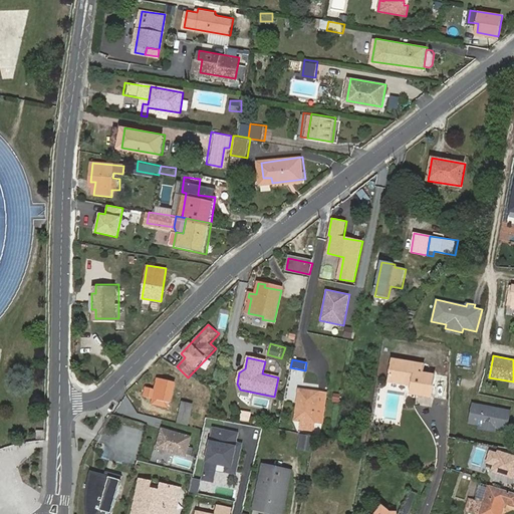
[(423,373),(424,364),(394,360),(390,381),(413,386),(412,394),(431,398),(435,375),(423,373)]
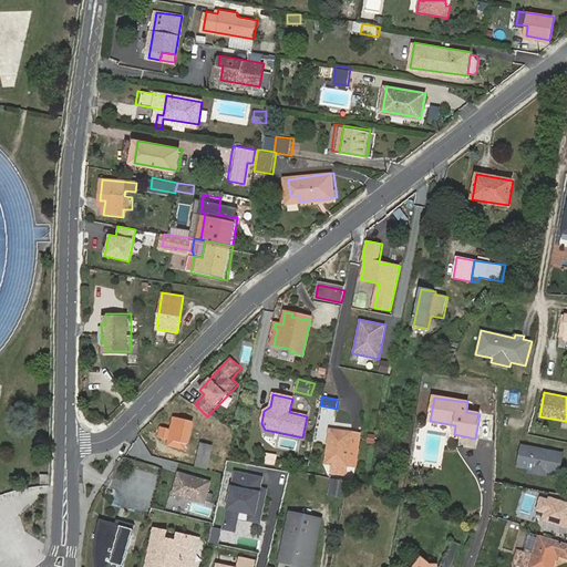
[(191,434),(193,422),(175,418),(172,430),(191,434)]
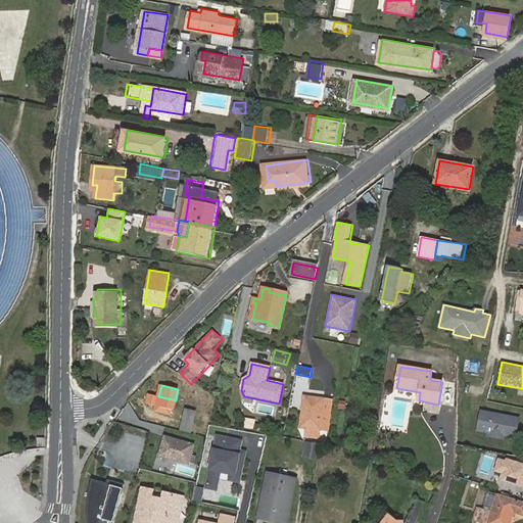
[(174,410),(176,400),(158,396),(148,394),(146,405),(155,407),(154,411),(170,415),(171,410),(174,410)]
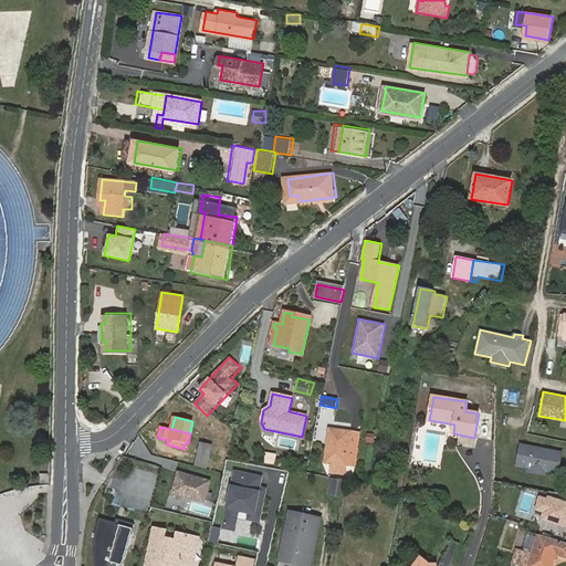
[(356,456),(348,454),(352,432),(329,430),(325,462),(332,463),(331,471),(346,473),(347,465),(355,467),(356,456)]
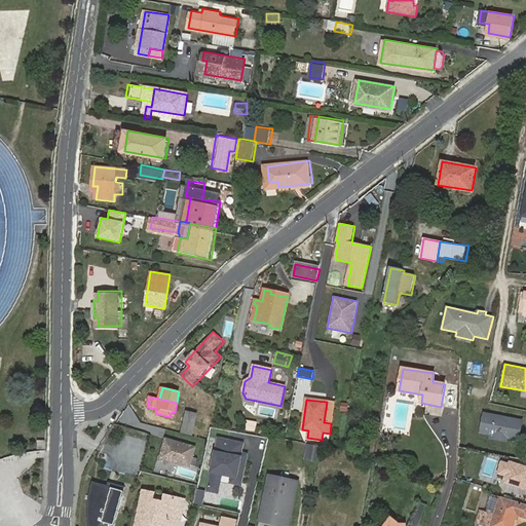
[(197,414),(185,411),(180,433),(191,436),(197,414)]
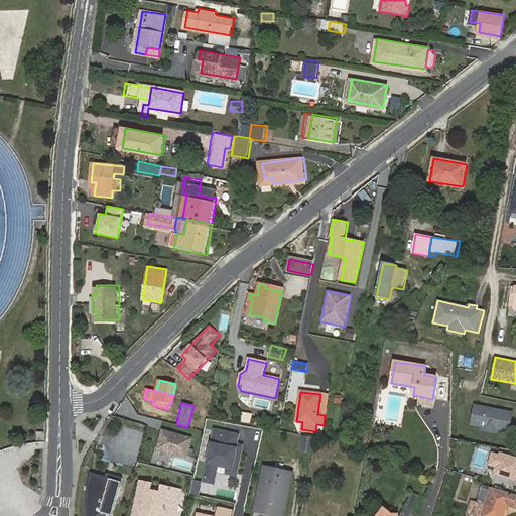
[(514,412),(474,405),(470,425),(482,427),(481,431),(498,434),(499,431),(510,433),(514,412)]
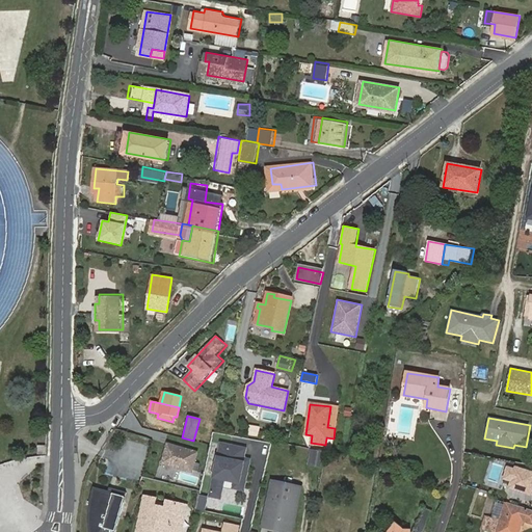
[(198,452),(166,443),(160,463),(192,474),(198,452)]
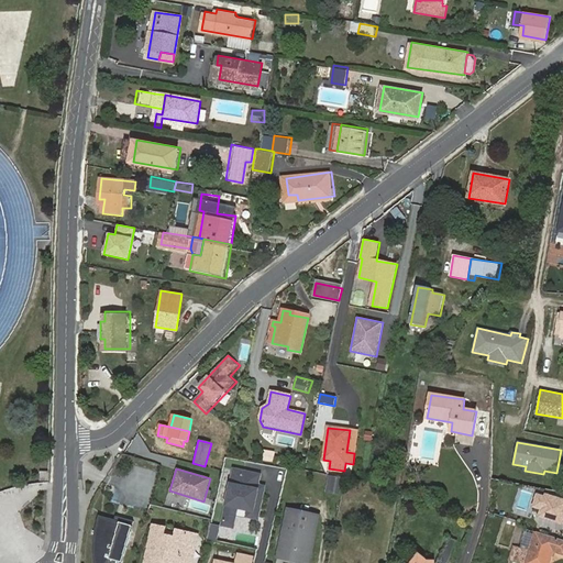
[(261,475),(234,468),(222,525),(233,527),(238,507),(249,509),(247,514),(257,516),(264,486),(257,485),(261,475)]
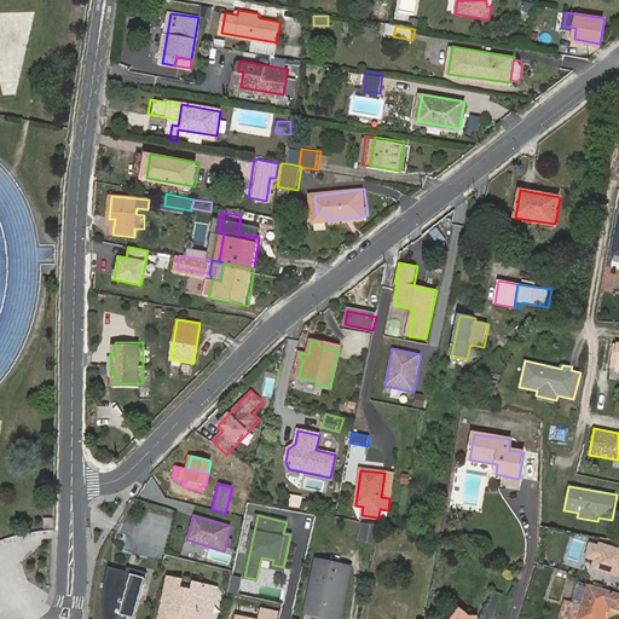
[(359,542),(375,545),(379,527),(363,525),(359,542)]
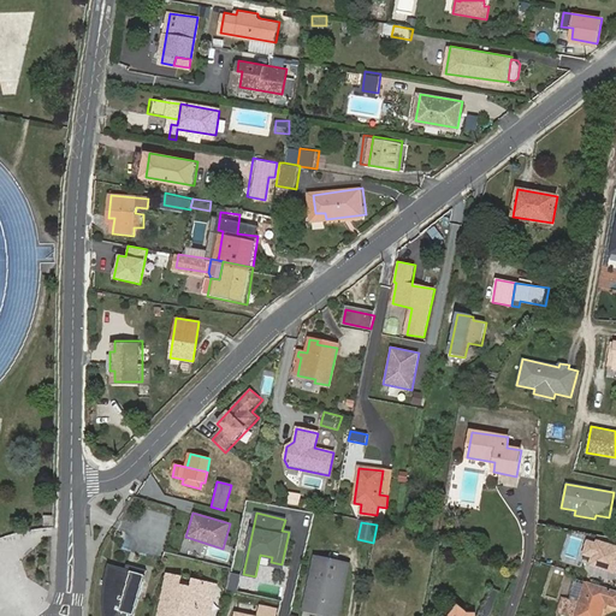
[(615,545),(597,539),(596,543),(587,540),(582,556),(591,560),(590,566),(615,575),(615,573),(615,545)]
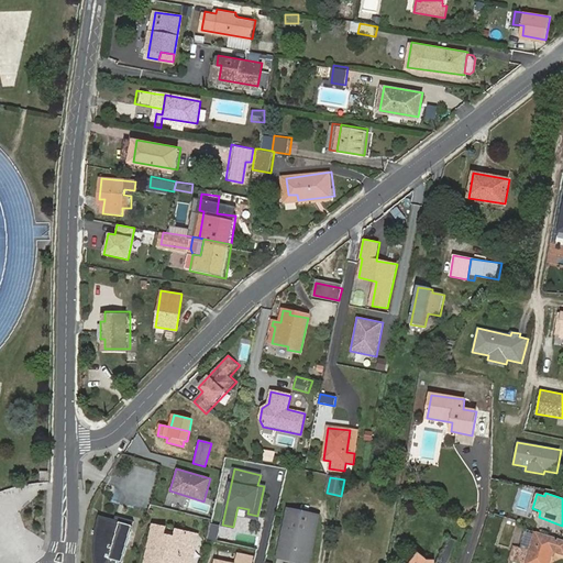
[(308,554),(312,532),(317,516),(290,510),(280,558),(294,561),(296,551),(308,554)]
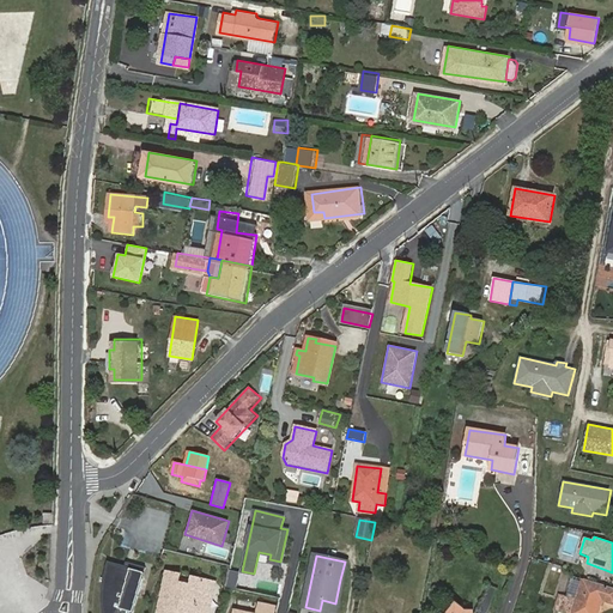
[(132,612),(144,574),(131,570),(109,563),(107,571),(105,577),(104,584),(103,593),(103,604),(103,608),(104,612),(132,612)]
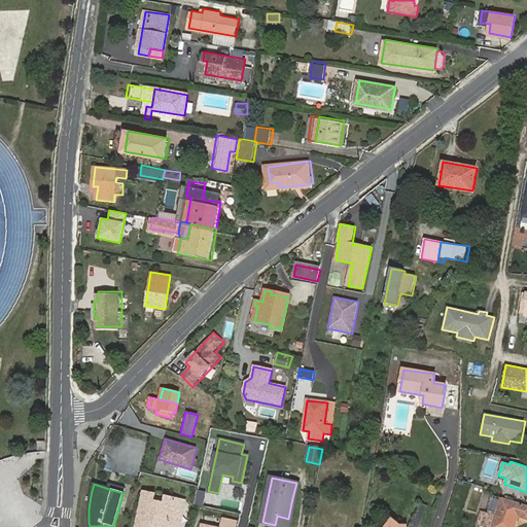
[(113,485),(112,490),(124,493),(126,488),(113,485)]
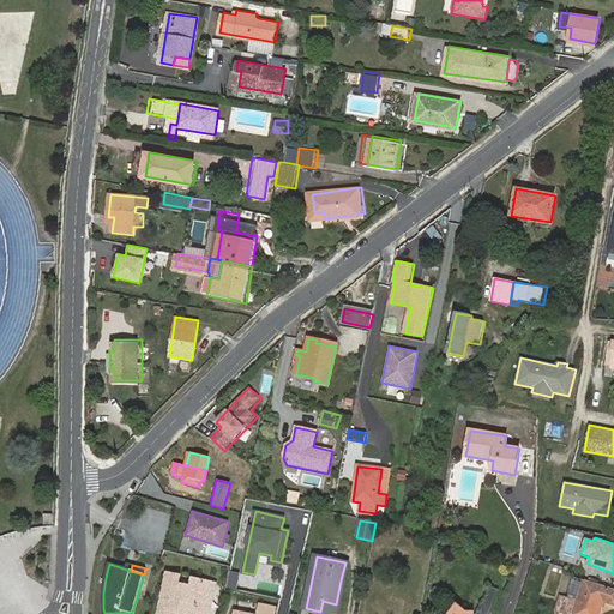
[(187,613),(206,613),(214,584),(193,579),(192,588),(179,584),(180,577),(169,575),(162,608),(173,611),(174,605),(187,608),(186,613),(187,613)]
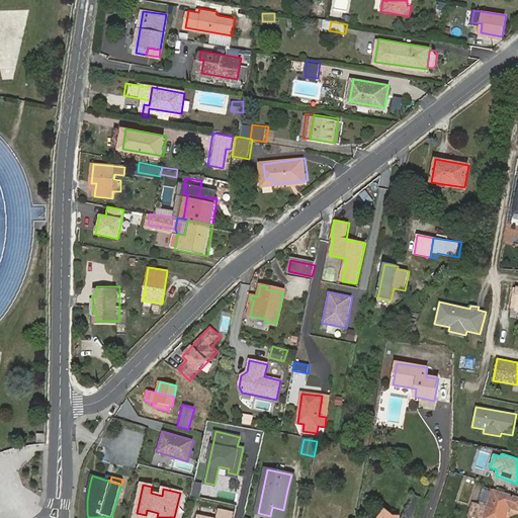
[(517,497),(493,491),(485,488),(481,499),(478,498),(477,501),(473,501),(469,515),(479,517),(505,517),(509,508),(517,510),(517,497)]
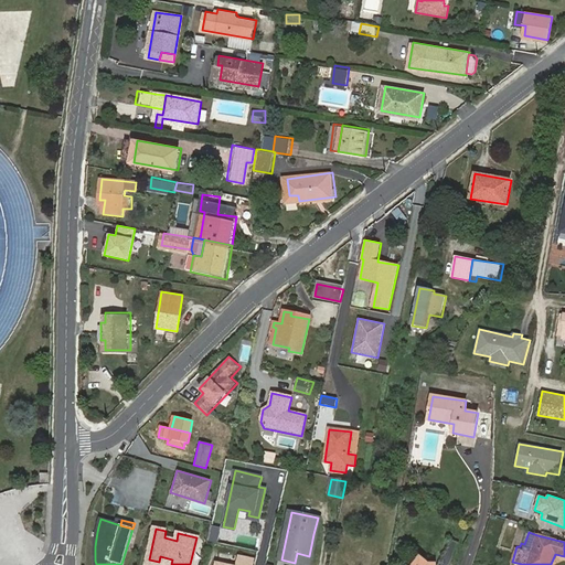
[(309,556),(297,553),(295,563),(307,564),(311,564),(318,535),(313,534),(309,556)]
